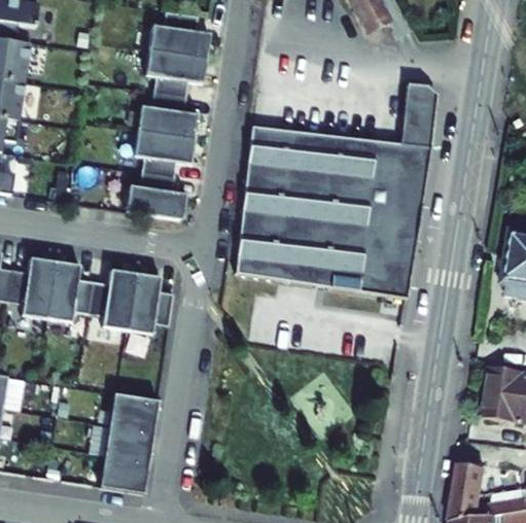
[(0,0),(0,36),(18,39),(20,22),(35,24),(38,1),(31,0),(0,0)]
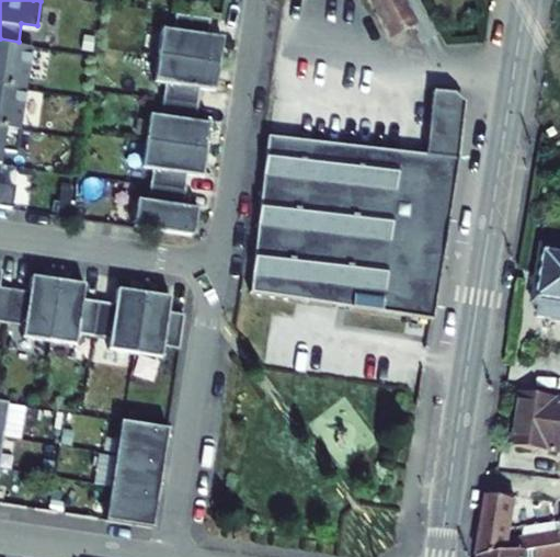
[(372,0),(391,36),(414,23),(401,0),(372,0)]
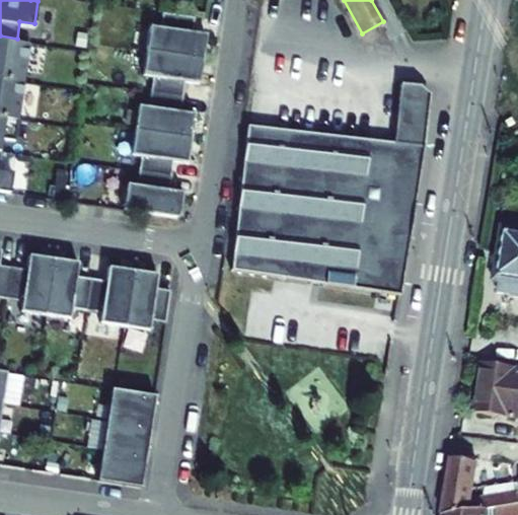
[(147,49),(203,57),(207,31),(193,29),(195,14),(163,9),(160,24),(150,23),(147,49)]
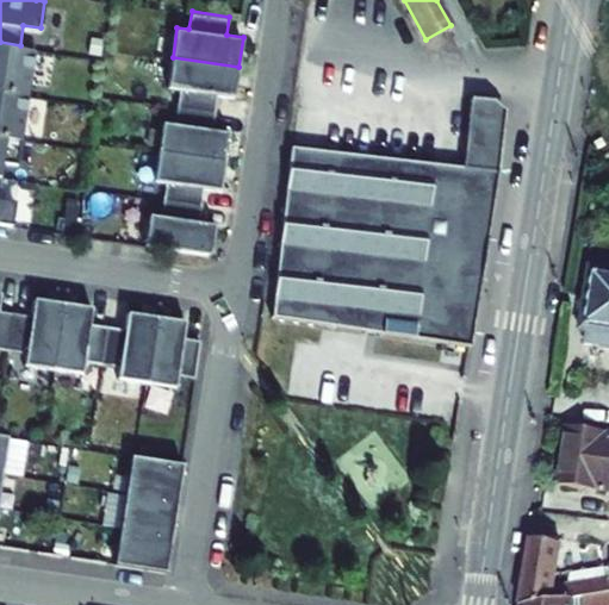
[(0,88),(29,93),(36,48),(20,45),(0,42),(0,88)]
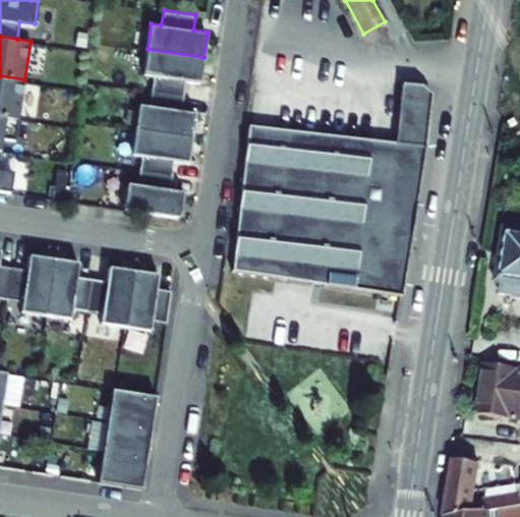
[(200,81),(204,57),(148,49),(143,73),(154,74),(152,90),(184,95),(186,79),(200,81)]
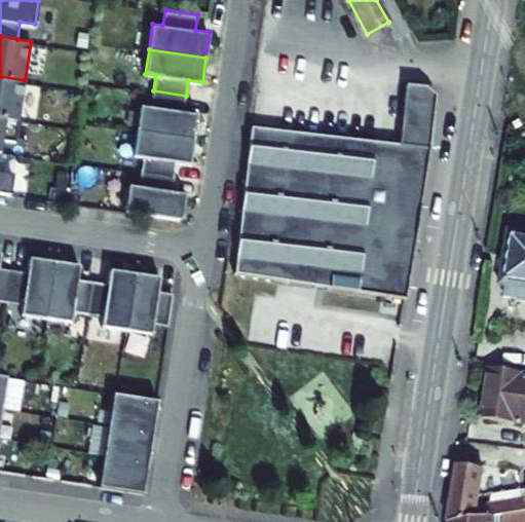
[(25,80),(0,76),(0,115),(19,118),(20,118),(25,80)]
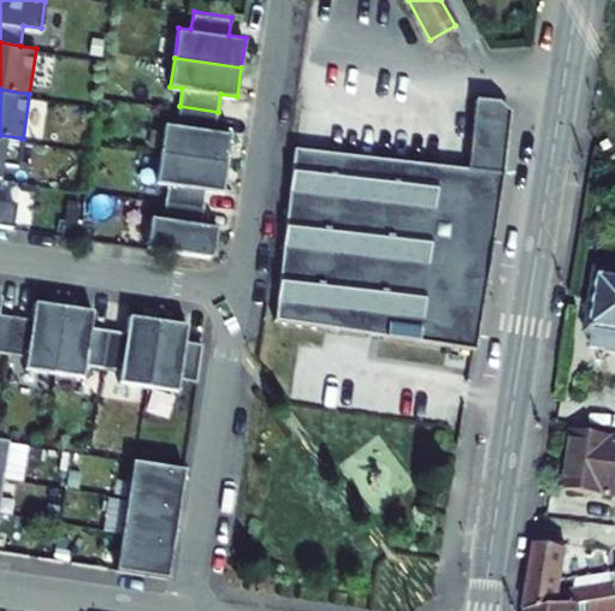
[(504,173),(510,108),(500,99),(477,96),(468,165),(295,146),(276,316),(477,346),(504,173)]
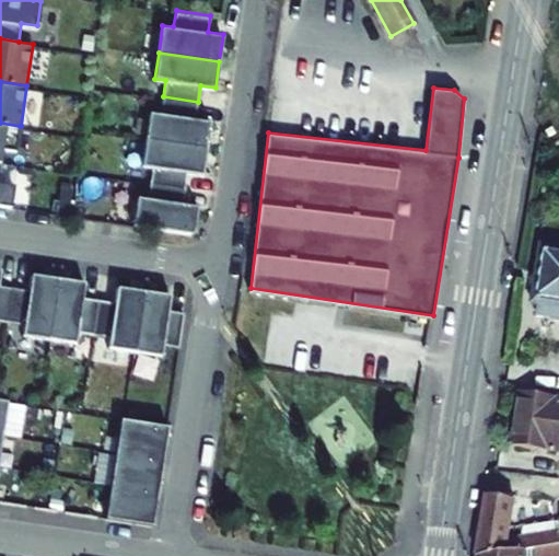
[(146,138),(207,147),(210,120),(195,118),(198,102),(163,96),(161,113),(150,112),(146,138)]
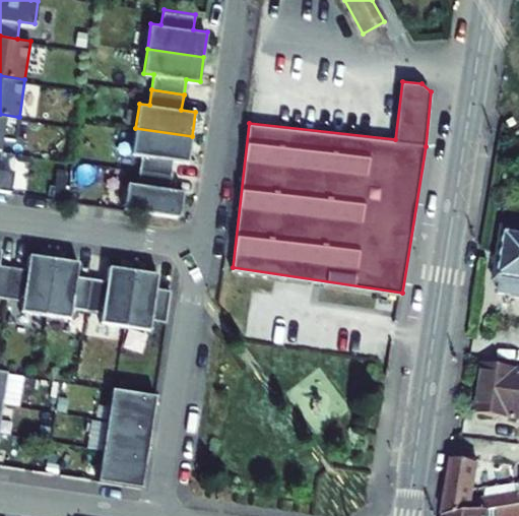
[(70,106),(68,122),(77,124),(79,108),(70,106)]
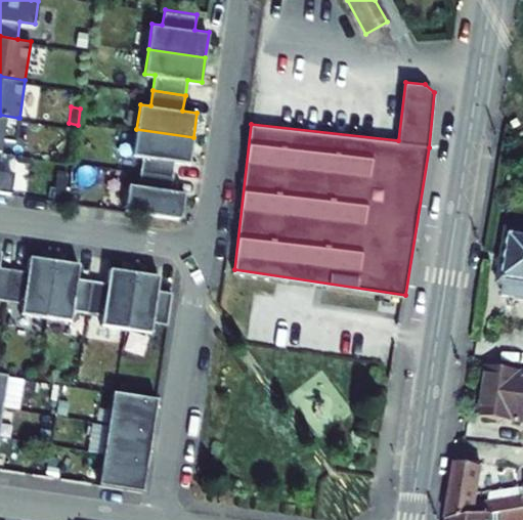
[(0,149),(1,150),(3,136),(15,137),(18,118),(0,115),(0,149)]
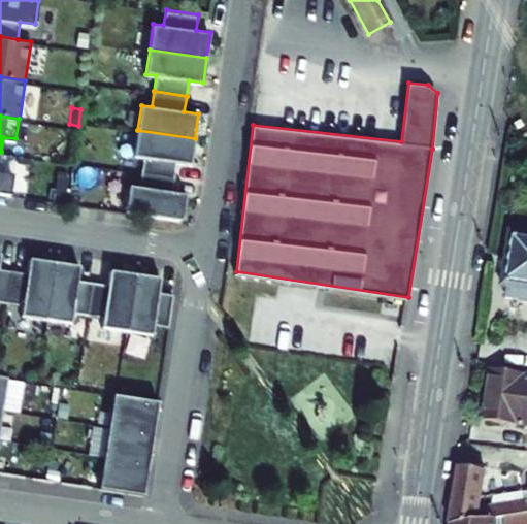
[(191,163),(195,138),(137,130),(134,155),(143,156),(141,171),(174,176),(176,161),(191,163)]
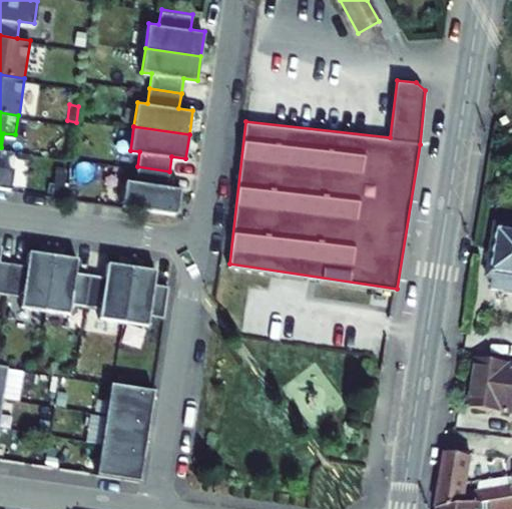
[(0,150),(1,147),(0,146),(0,185),(11,188),(14,167),(0,164),(0,150)]
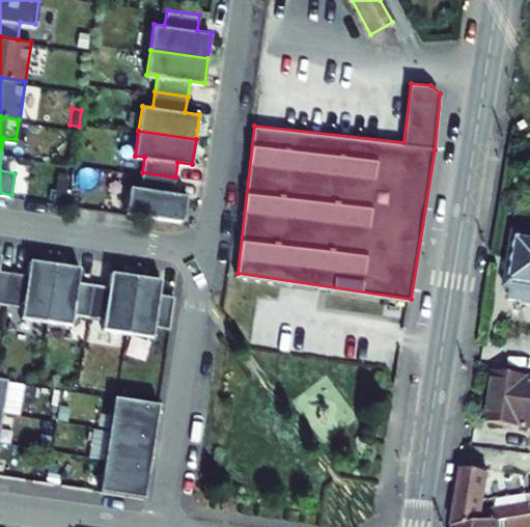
[(127,212),(184,220),(188,195),(173,193),(175,177),(142,172),(140,188),(130,187),(127,212)]
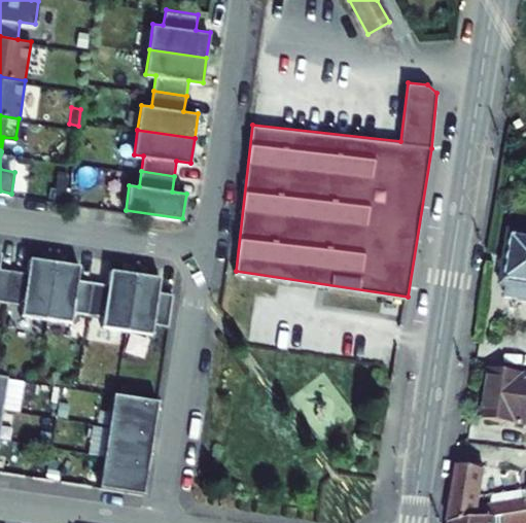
[(56,186),(67,188),(69,174),(58,172),(56,186)]
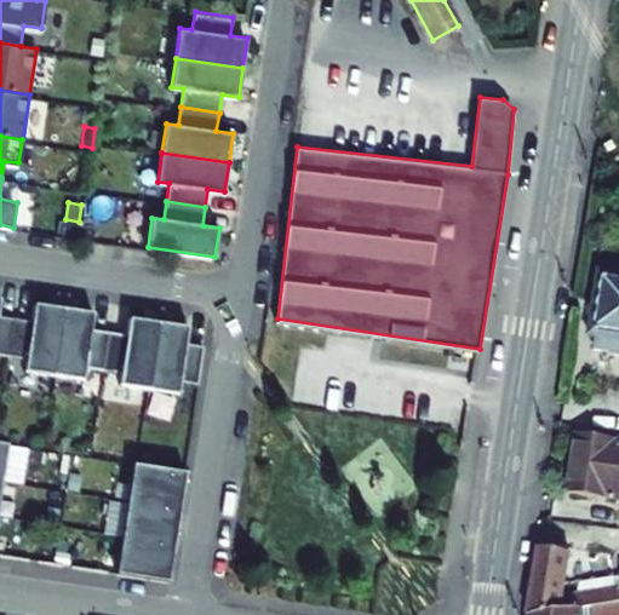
[(597,329),(595,345),(618,349),(618,275),(605,272),(596,329),(597,329)]
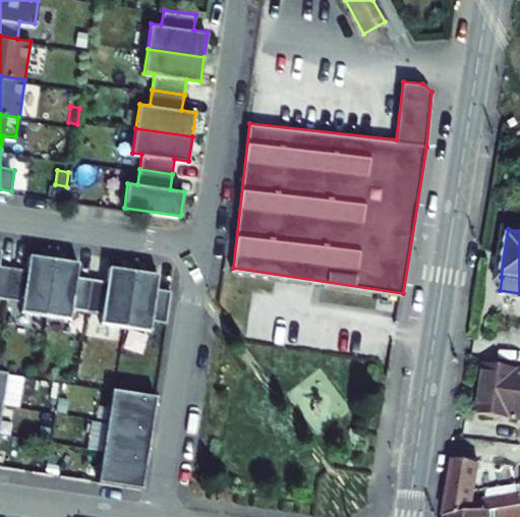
[(13,266),(0,264),(0,254),(1,249),(0,248),(0,296),(8,298),(13,266)]
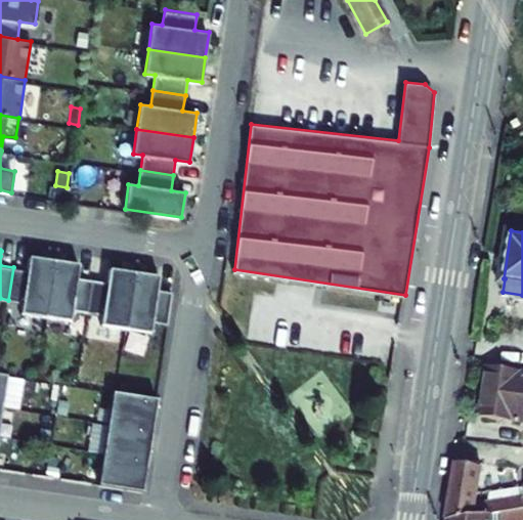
[(28,269),(13,267),(8,300),(23,302),(22,312),(46,315),(55,259),(30,255),(28,269)]
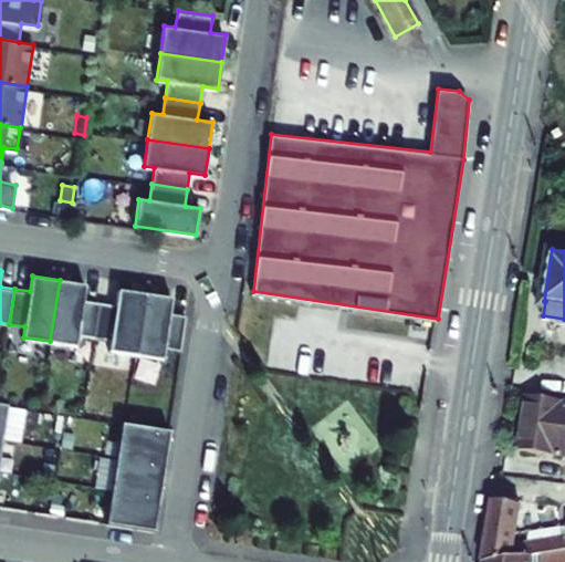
[(95,336),(101,302),(84,299),(86,283),(60,280),(50,341),(77,345),(79,334),(95,336)]
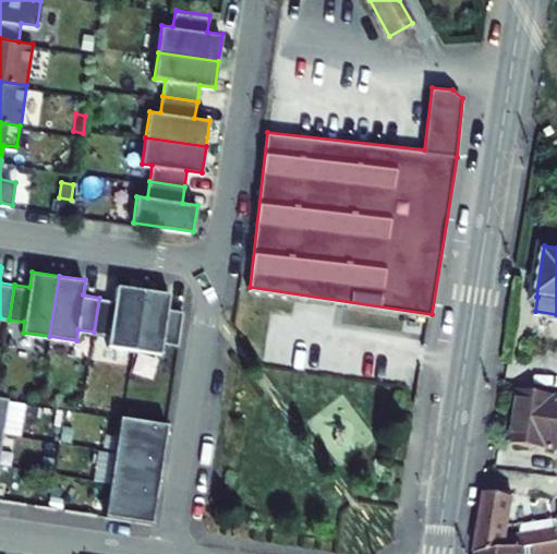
[(114,300),(99,298),(94,332),(110,335),(108,346),(135,349),(144,288),(117,285),(114,300)]
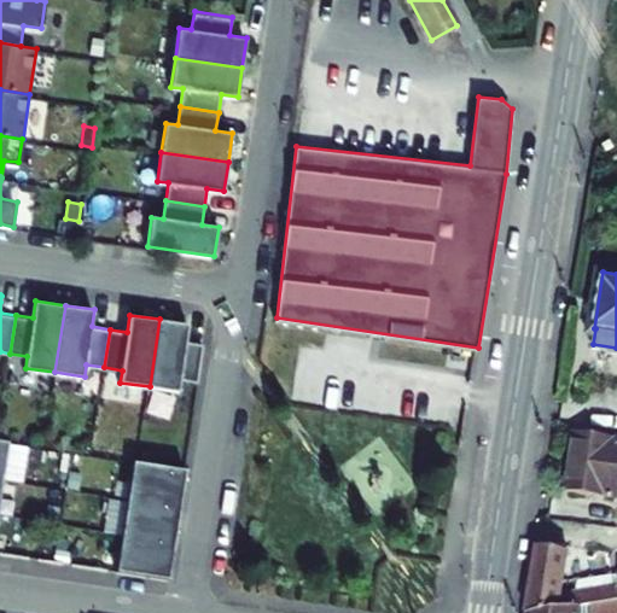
[(198,381),(204,343),(186,340),(188,323),(159,319),(150,386),(179,391),(181,379),(198,381)]
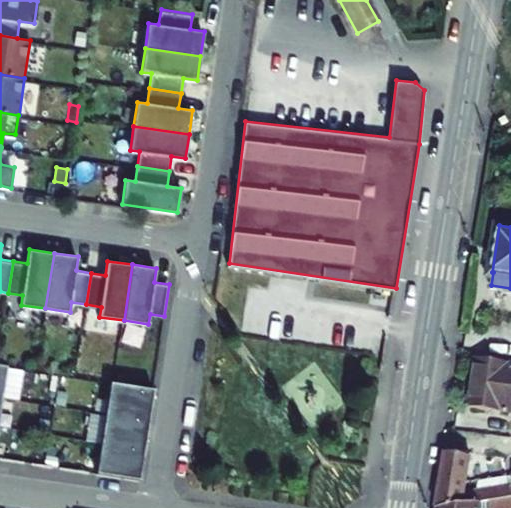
[(510,359),(478,354),(470,404),(510,410),(510,359)]
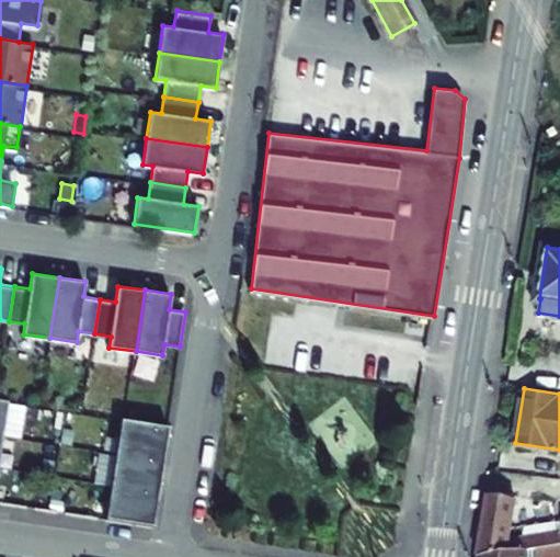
[(122,419),(116,452),(163,459),(169,427),(122,419)]
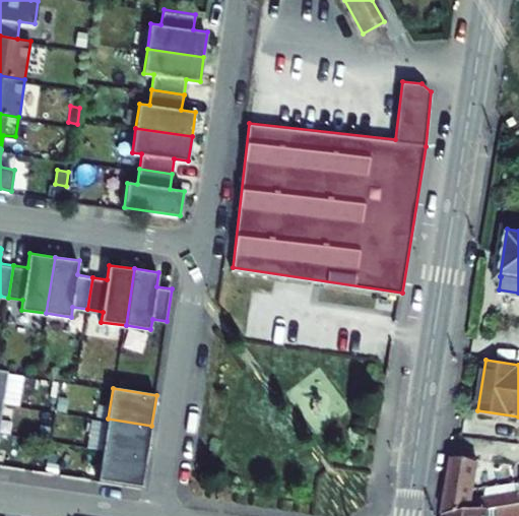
[(151,426),(108,418),(103,450),(147,456),(151,426)]
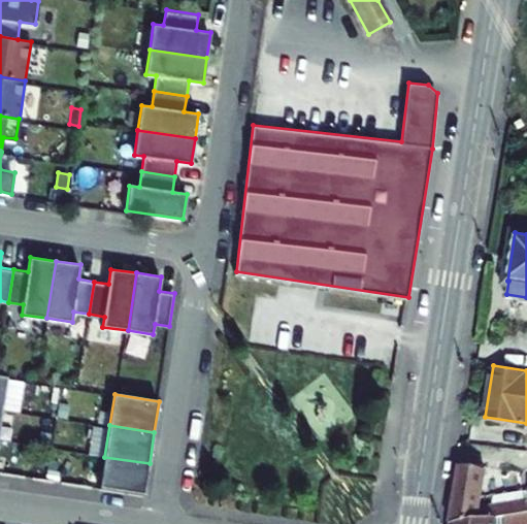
[(144,494),(150,463),(104,457),(99,488),(144,494)]
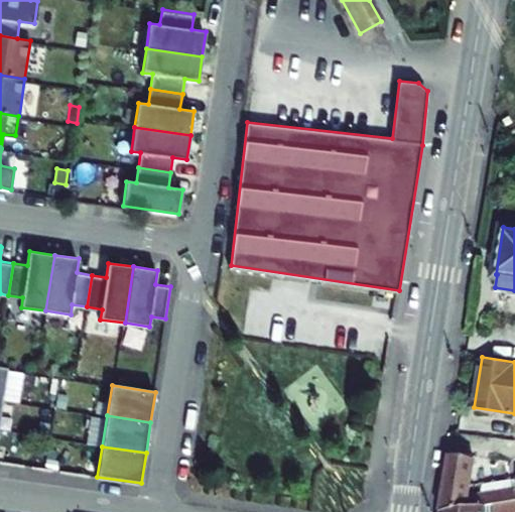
[(494,502),(514,498),(514,485),(470,492),(472,482),(476,458),(449,454),(440,510),(468,505),(482,503),(494,502)]
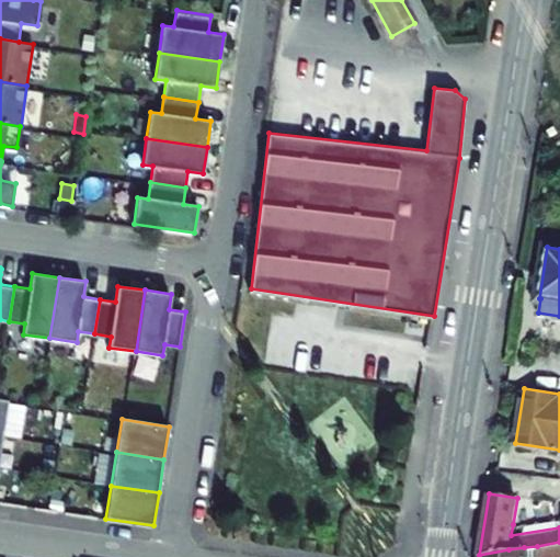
[(559,516),(513,524),(511,535),(559,527),(559,516)]
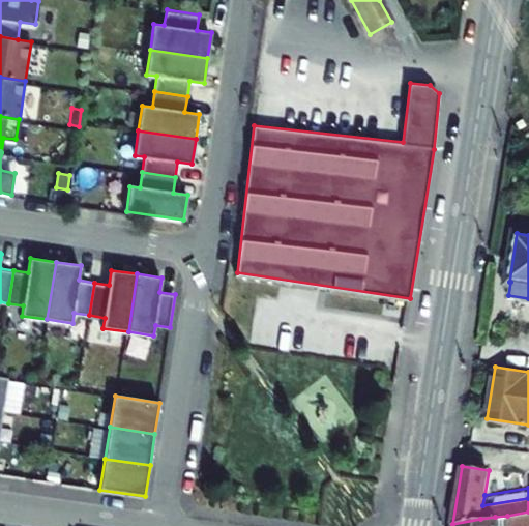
[(507,525),(528,525),(528,512),(507,516),(507,525)]
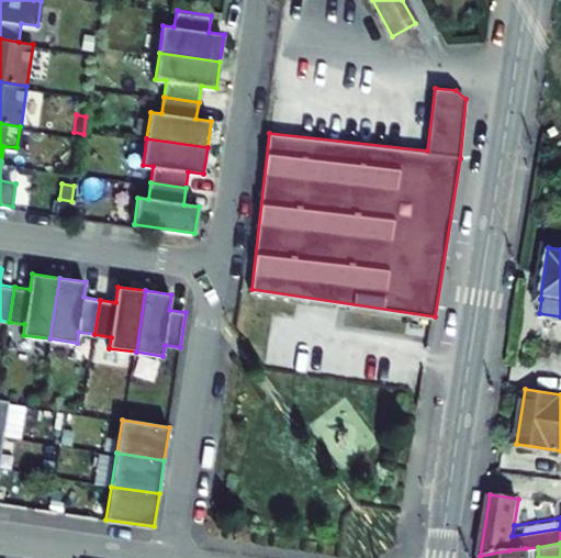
[(524,557),(525,548),(509,550),(480,556),(480,557),(524,557)]
